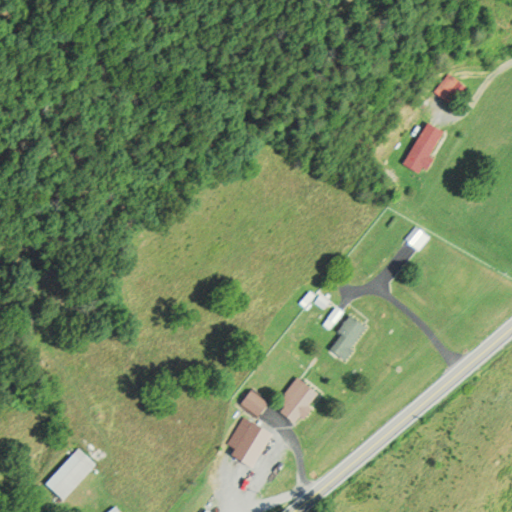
[(433,91),(448,72),(465,85),(450,103),(433,91)]
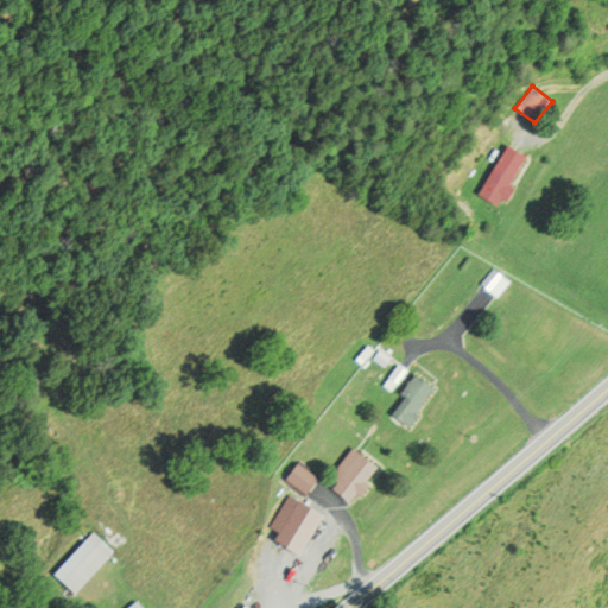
[(507,198),(500,195),(494,204),(477,194),(508,146),(525,157),(507,184),(513,188),(507,198)]
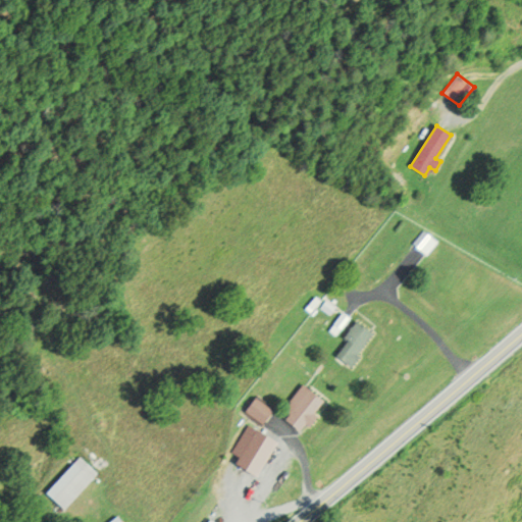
[(424,230),(436,241),(425,253),(413,243),(424,230)]
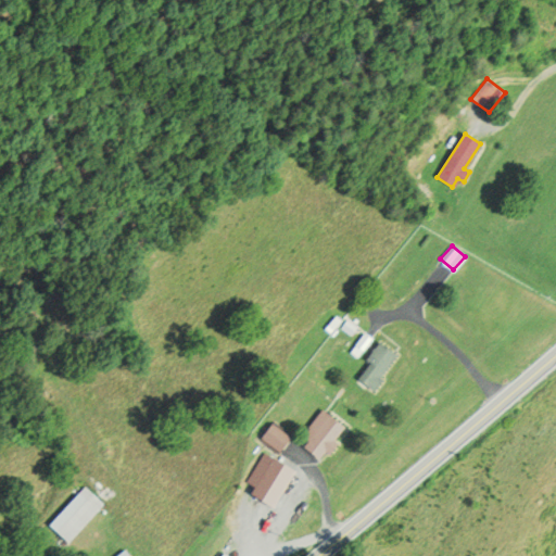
[(341,328),(346,320),(356,328),(351,336),(341,328)]
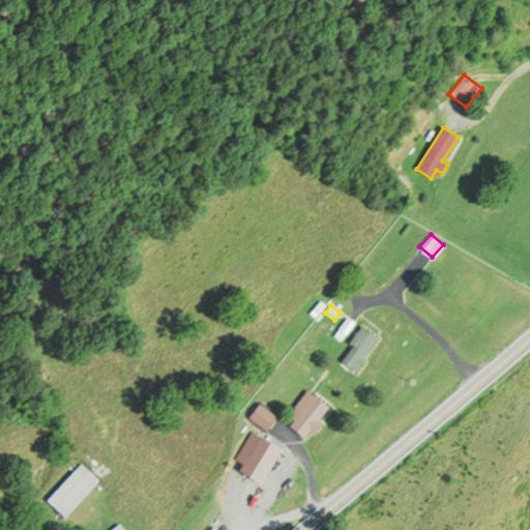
[(355,323),(346,334),(339,328),(348,317),(355,323)]
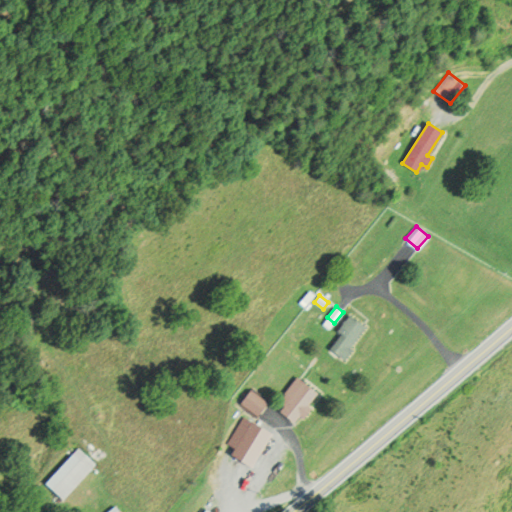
[(349,345),(352,348),(344,359),(341,357),(329,348),(340,334),(337,331),(349,314),(364,326),(349,345)]
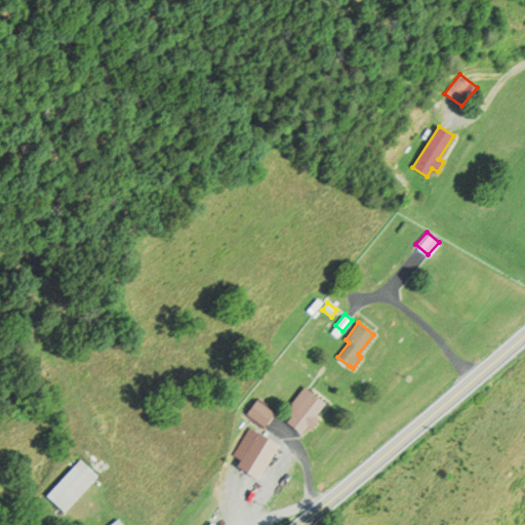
[(315,415),(319,417),(311,428),(307,426),(303,432),(280,416),(303,386),(324,402),(315,415)]
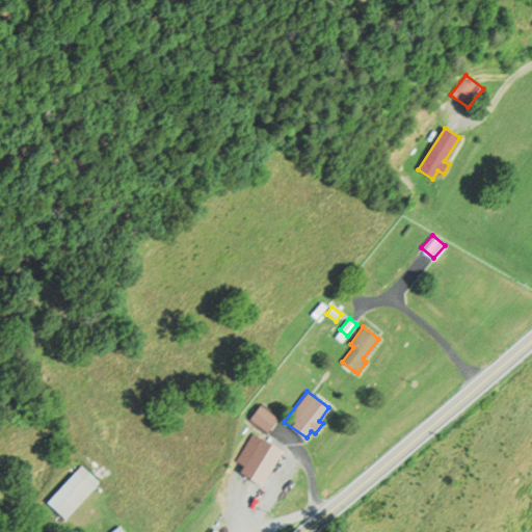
[(248,421),(259,404),(276,417),(266,432),(248,421)]
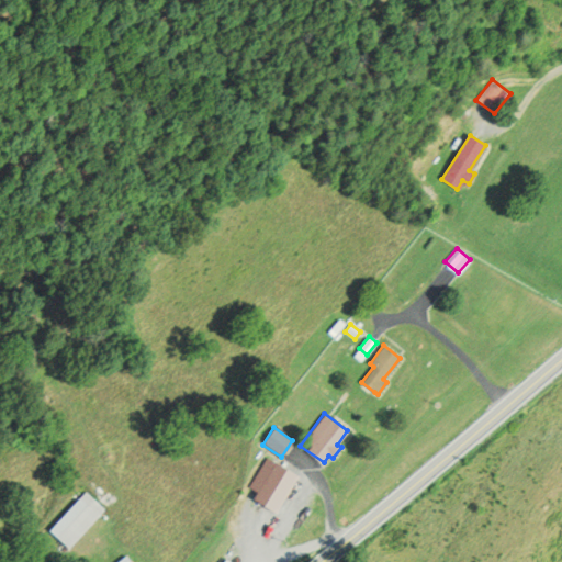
[(277,513),(253,499),(273,462),(298,475),(277,513)]
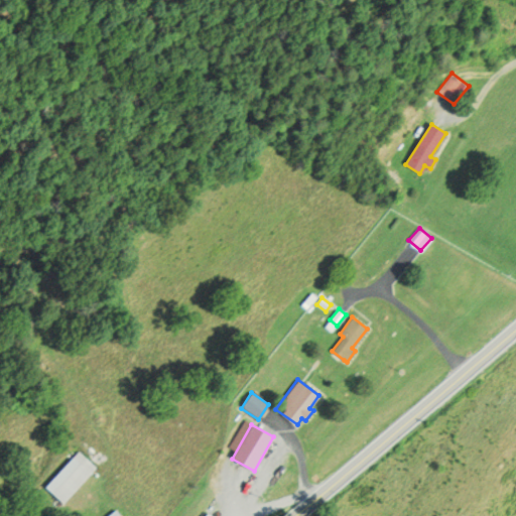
[(62,505),(45,489),(79,453),(96,469),(62,505)]
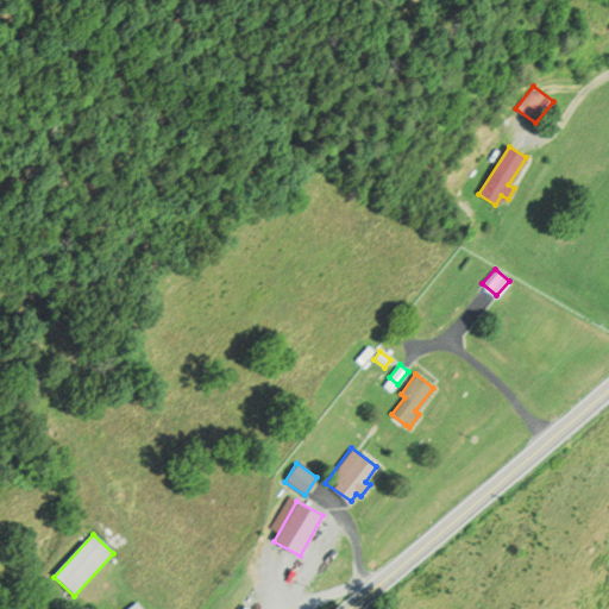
All buildings are outlined.
